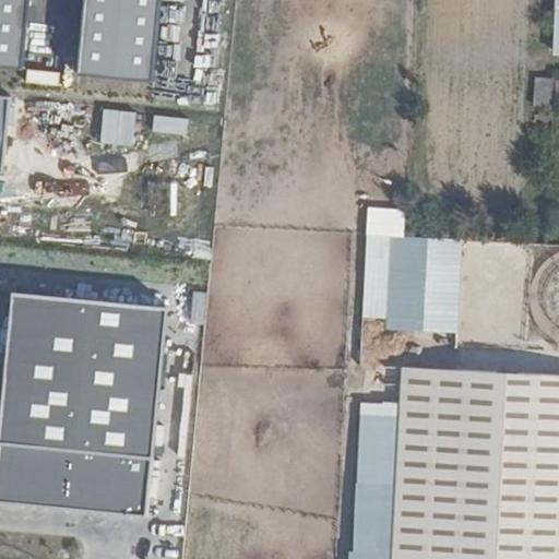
[(0,0),(0,69),(21,72),(27,0),(0,0)]
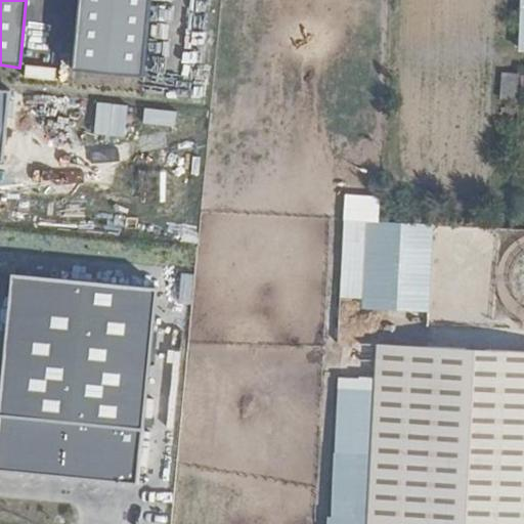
[(73,0),(67,70),(144,77),(151,0),(73,0)]
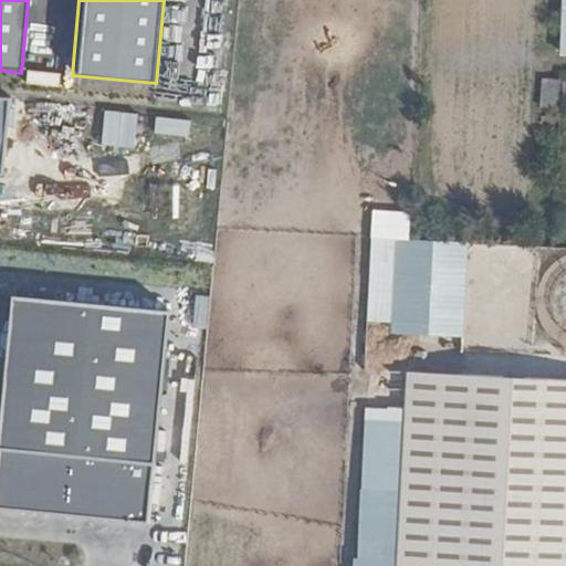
[(543,80),(538,98),(555,102),(558,82),(543,80)]
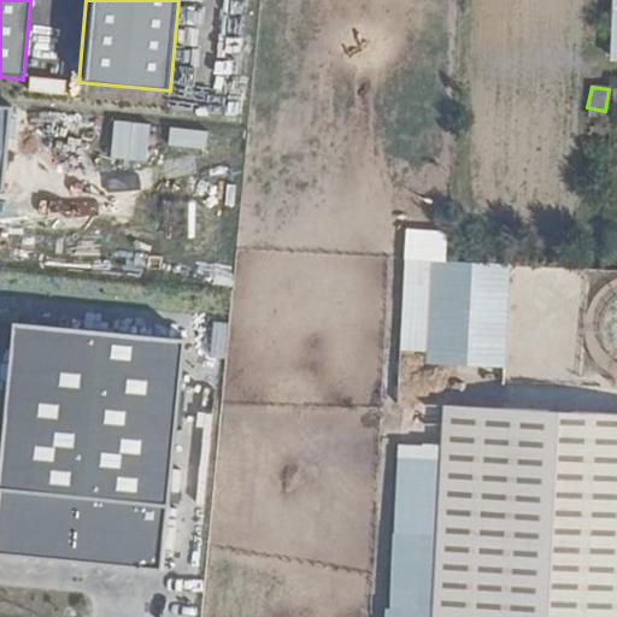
[(13,106),(0,104),(0,189),(5,189),(13,106)]
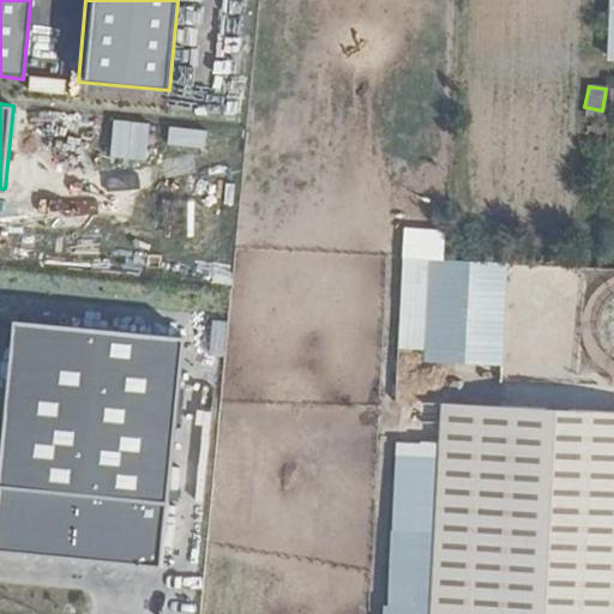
[(108,158),(146,160),(149,121),(110,120),(108,158)]
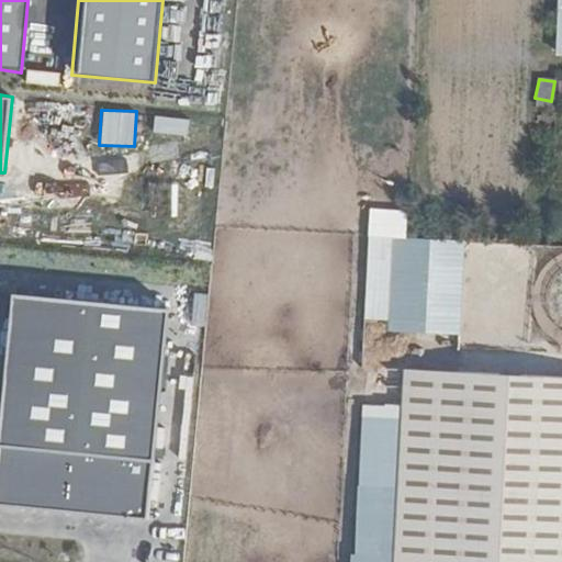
[(187,137),(189,121),(153,114),(150,132),(187,137)]
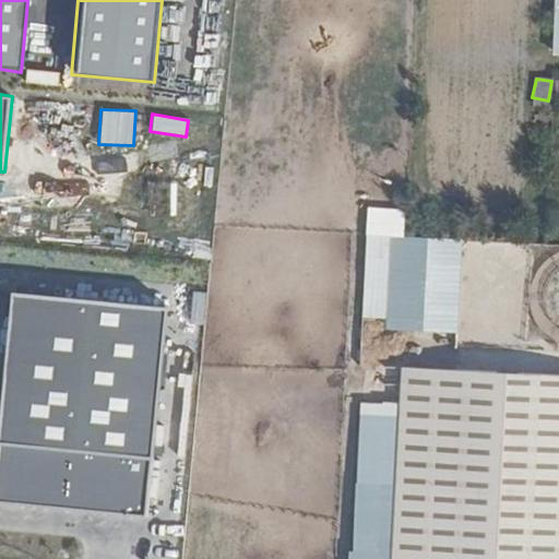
[(43,240),(78,245),(80,228),(45,224),(43,240)]
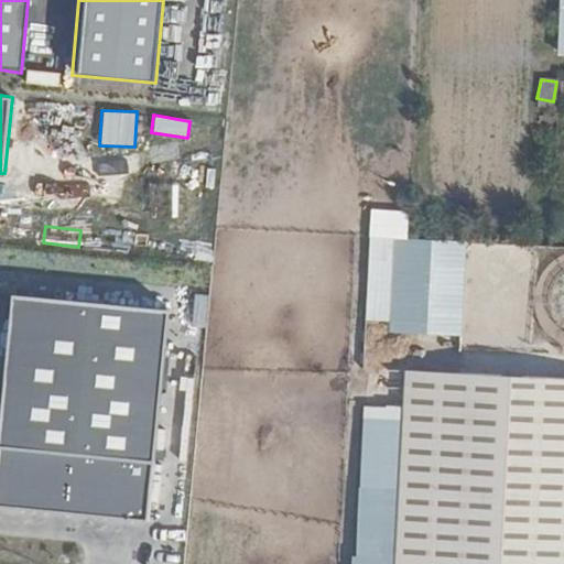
[(387,321),(386,334),(461,336),(464,240),(367,237),(365,321),(387,321)]
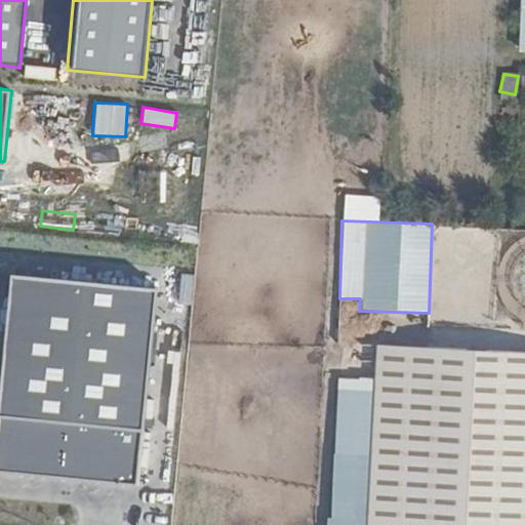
[(149,290),(6,276),(0,340),(0,472),(130,485),(149,290)]
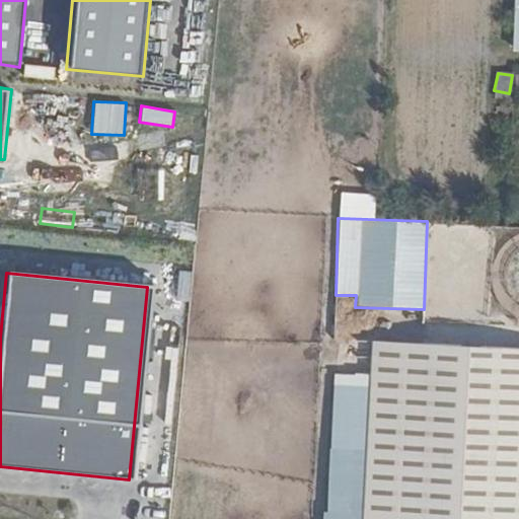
[(518,518),(518,348),(370,342),(362,518),(518,518)]
